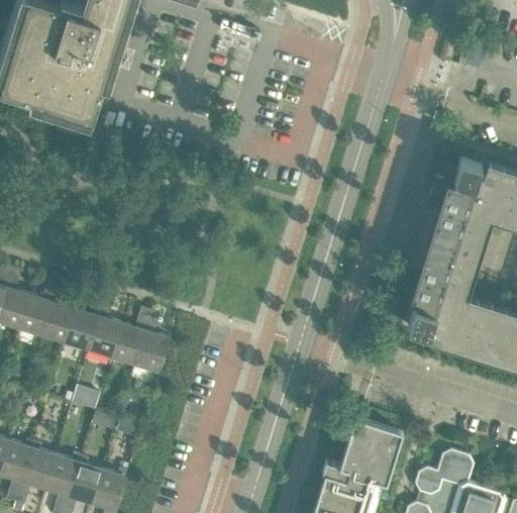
[(136,0),(212,0),(215,1),(215,0),(80,0),(78,6),(67,2),(67,0),(21,0),(0,72),(0,81),(91,110),(104,71),(114,74),(115,72),(136,0)]
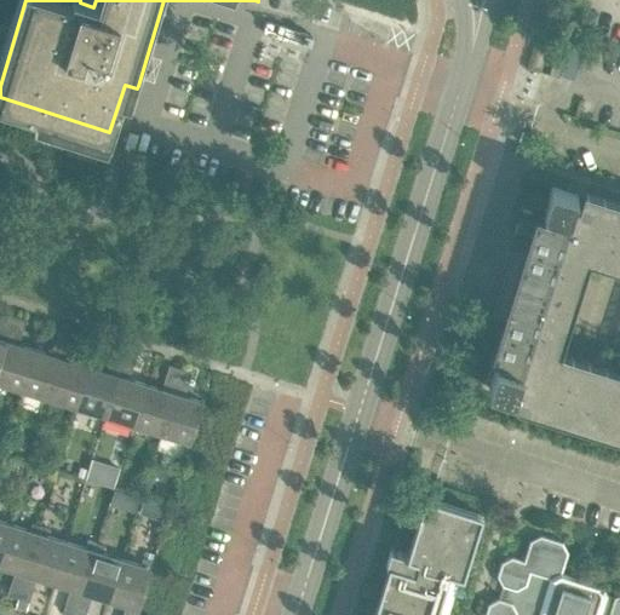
[(619,212),(590,203),(585,220),(578,219),(581,205),(556,197),(547,223),(561,228),(556,243),(549,242),(540,268),(537,268),(516,332),(514,331),(506,357),(520,361),(516,371),(514,378),(501,374),(493,398),(518,407),(523,394),(530,396),(524,413),(619,443),(619,212)]
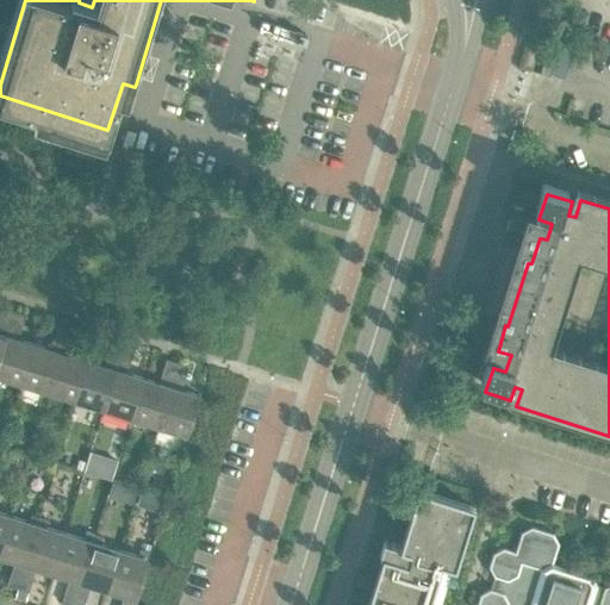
[(0,361),(14,316),(2,312),(0,320),(0,361)]
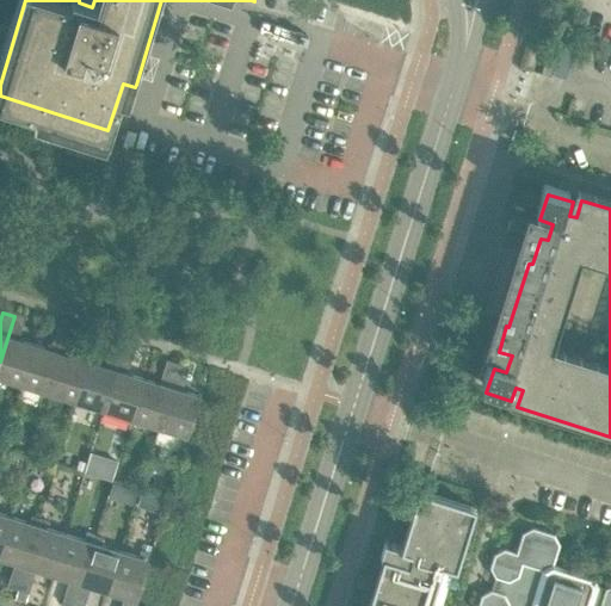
[(0,382),(22,389),(34,350),(18,344),(25,320),(14,316),(0,362),(0,382)]
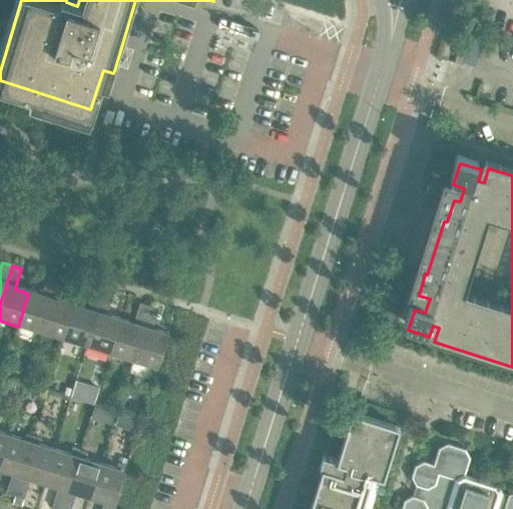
[(40,334),(58,281),(48,278),(42,298),(28,294),(18,327),(40,334)]
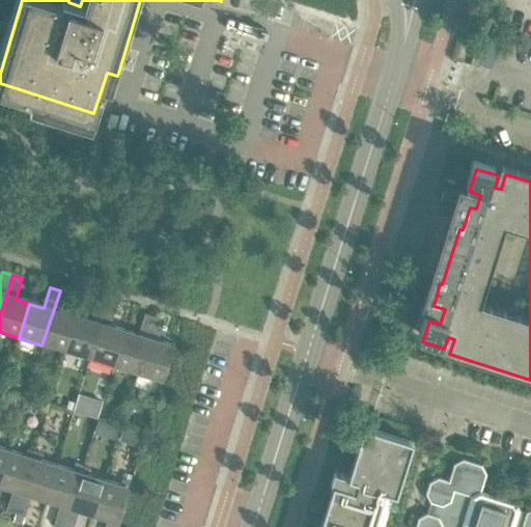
[(66,353),(77,319),(63,314),(70,293),(60,290),(42,345),(66,353)]
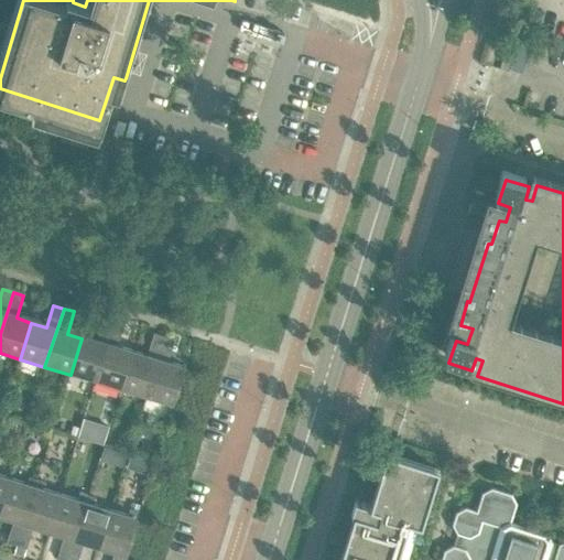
[(95,384),(114,324),(104,321),(97,343),(82,338),(71,375),(95,384)]
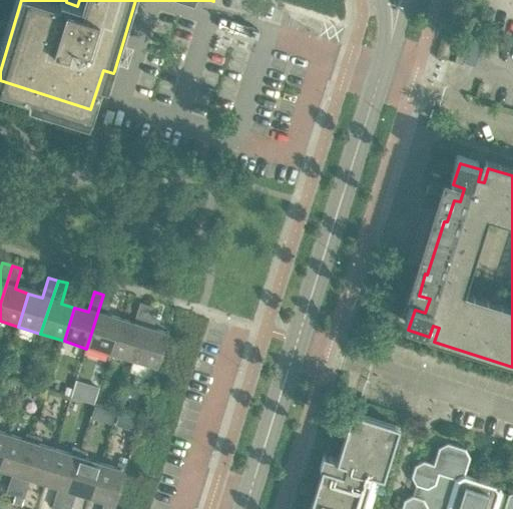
[(110,356),(120,322),(107,318),(113,298),(103,295),(86,349),(110,356)]
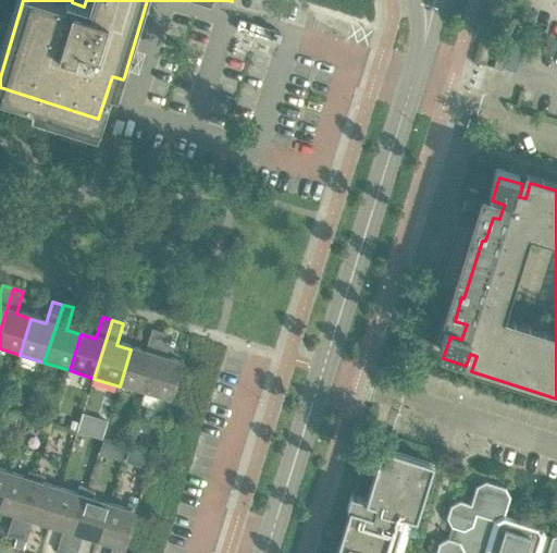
[(144,394),(162,335),(152,332),(145,354),(131,349),(120,386),(144,394)]
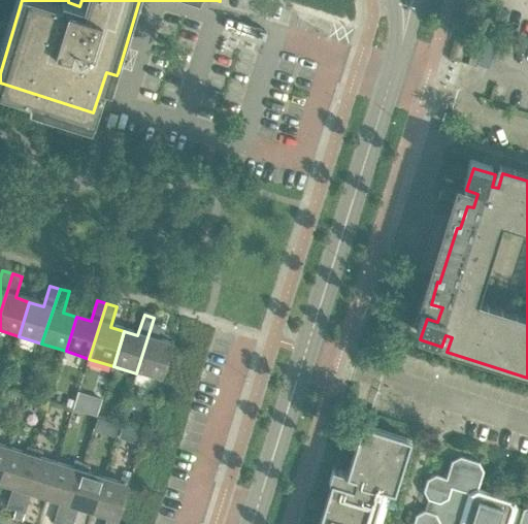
[(161,381),(172,347),(157,341),(164,321),(154,318),(136,373),(161,381)]
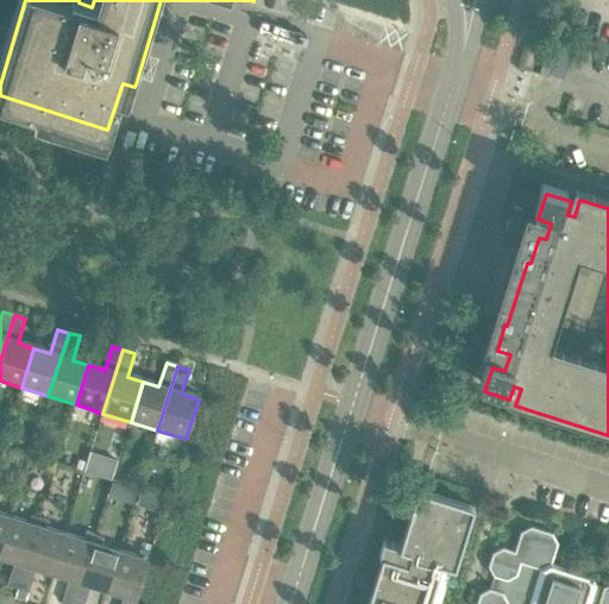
[(608,603),(608,587),(603,591),(594,589),(590,579),(590,578),(551,566),(557,547),(556,546),(551,539),(552,536),(529,529),(529,532),(521,535),(520,535),(514,554),(502,551),(501,552),(493,557),(491,557),(487,570),(489,571),(493,579),(493,580),(500,583),(496,593),(489,592),(481,597),(478,597),(476,603),(439,603),(469,513),(470,513),(470,511),(468,510),(468,511),(421,496),(425,483),(424,483),(413,516),(414,516),(412,522),(410,522),(409,524),(412,524),(402,549),(383,543),(377,559),(384,561),(370,603),(608,603)]
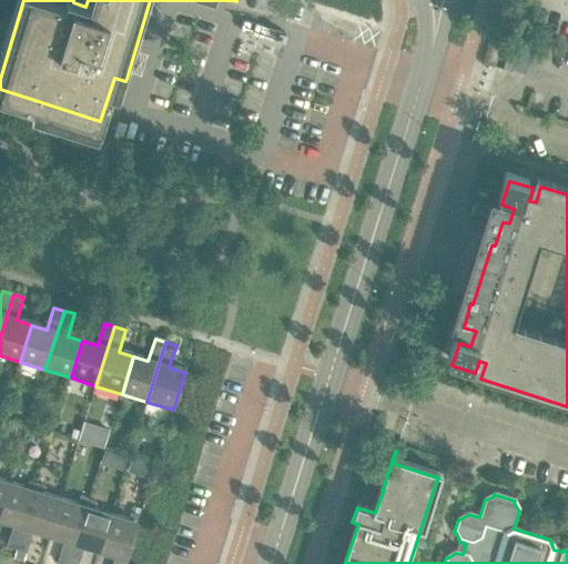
[(16,553),(37,486),(29,484),(27,491),(9,485),(0,511),(0,523),(13,527),(7,550),(16,553)]
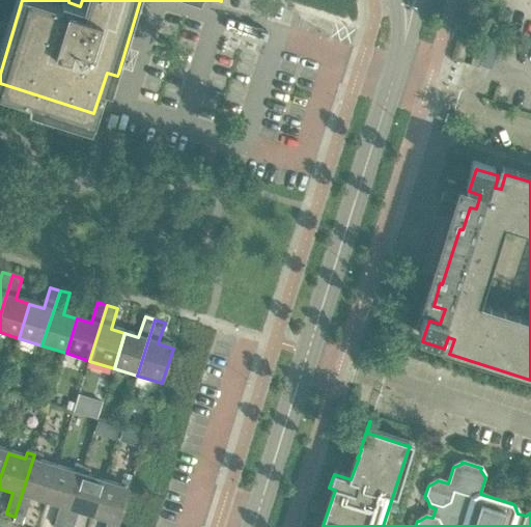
[(44,503),(55,468),(39,463),(42,456),(34,454),(15,517),(24,520),(31,499),(44,503)]
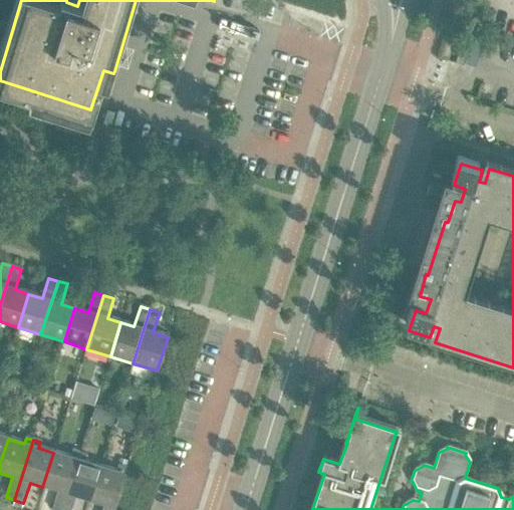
[(60,509),(78,454),(72,452),(70,458),(53,453),(42,487),(58,492),(52,509),(60,509)]
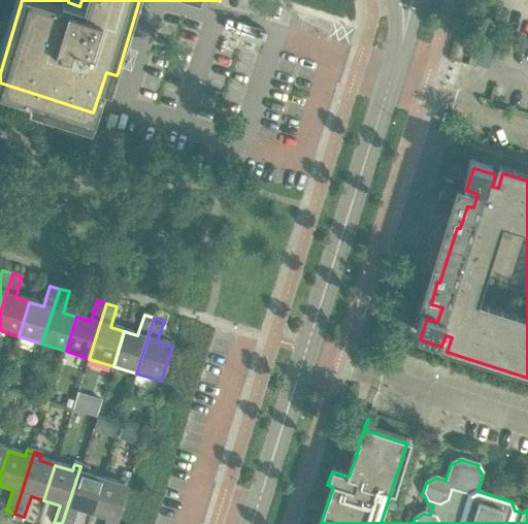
[(92,515),(102,480),(87,476),(89,468),(80,466),(62,523),(72,523),(77,511),(92,515)]
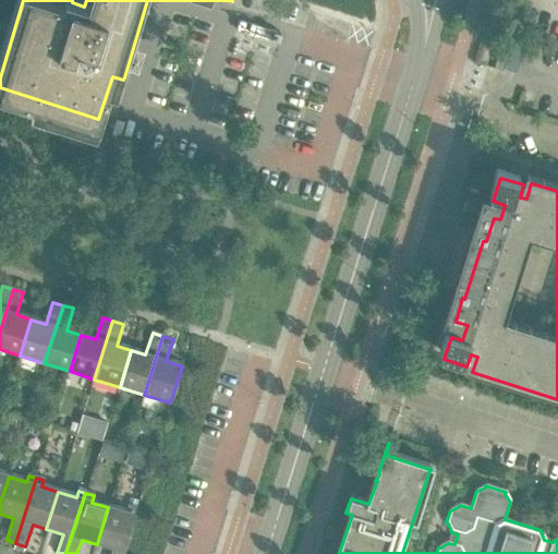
[(122,553),(137,509),(129,506),(126,514),(108,507),(97,544),(112,550),(111,553),(122,553)]
